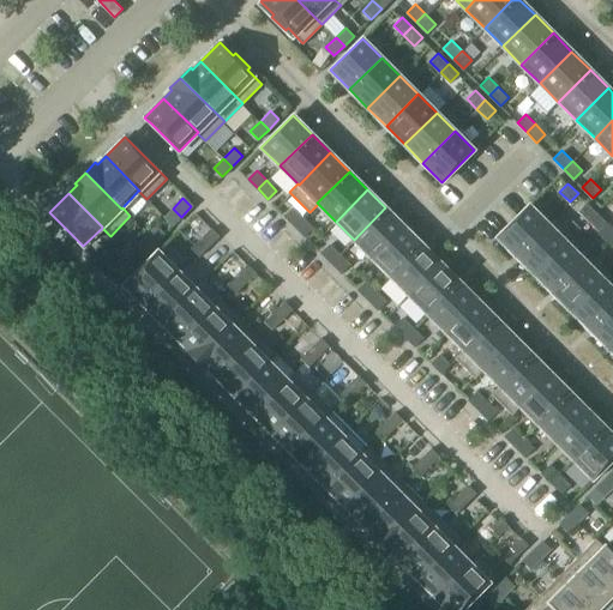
[(588,221),(596,211),(587,201),(578,210),(588,221)]
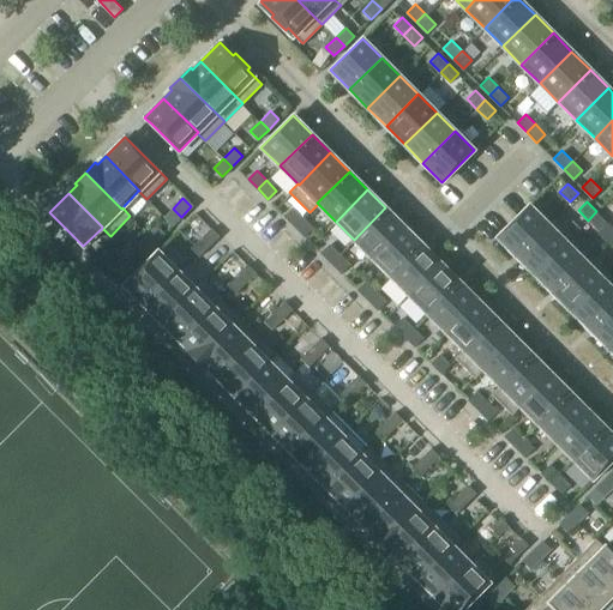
[(497,236),(516,255),(547,223),(529,205),(497,236)]
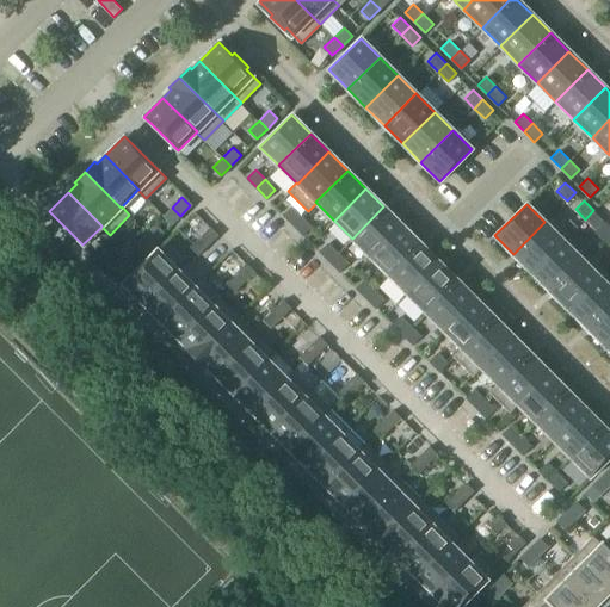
[(283,214),(293,224),(301,216),(291,205),(283,214)]
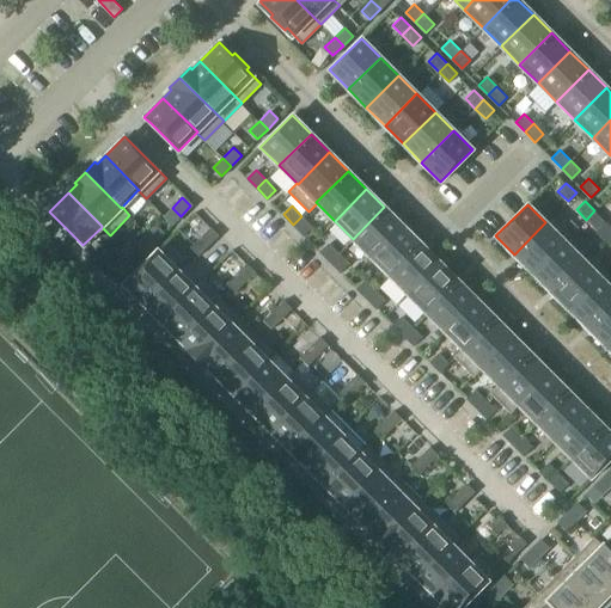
[(371,257),(403,226),(384,207),(353,239),(371,257)]
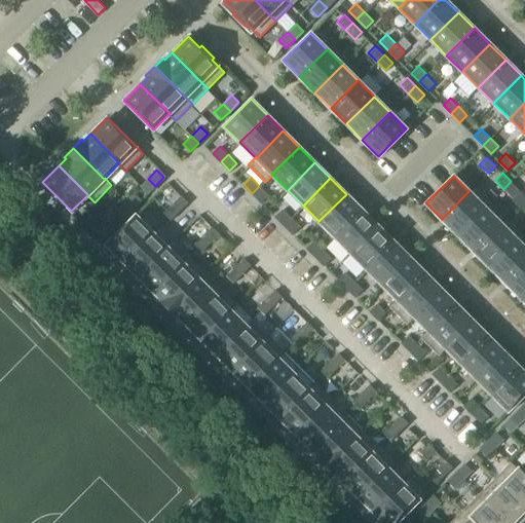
[(520,190),(511,181),(503,189),(513,197),(520,190)]
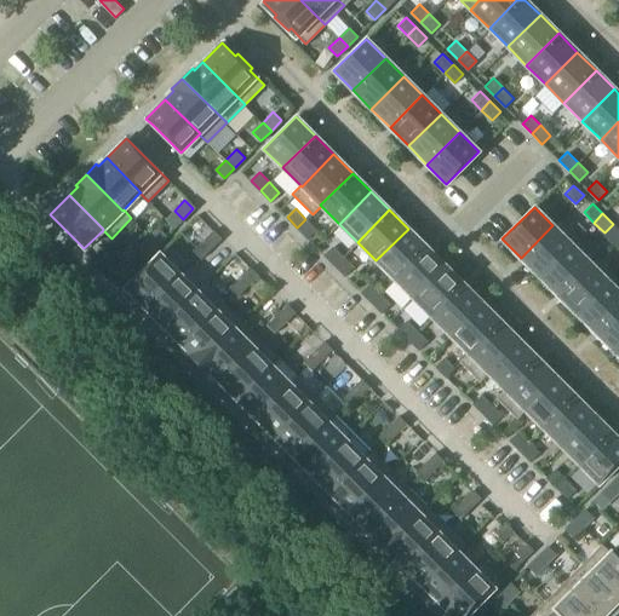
[(305,219),(297,228),(308,237),(316,229),(305,219)]
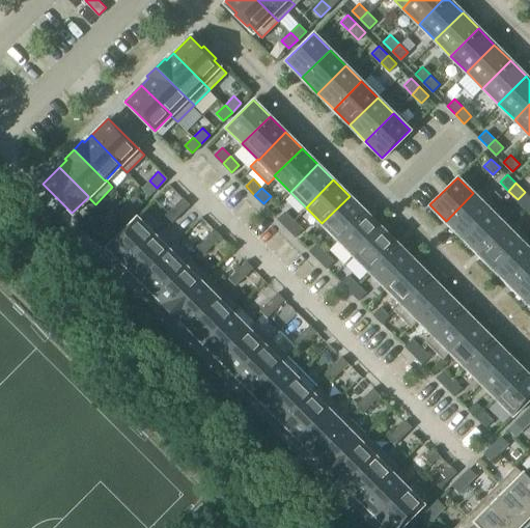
[(473,193),(446,221),(462,237),(490,210),(473,193)]
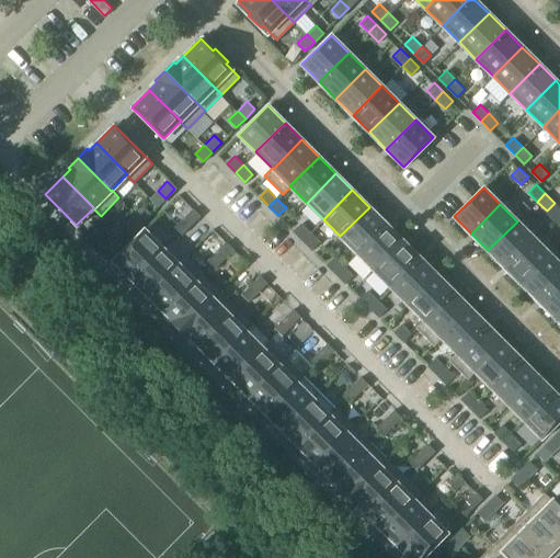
[(144,205),(134,214),(141,221),(151,213),(144,205)]
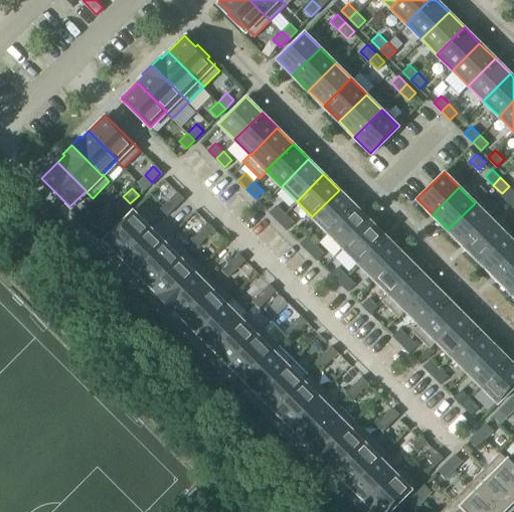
[(169,199),(176,206),(184,197),(177,190),(169,199)]
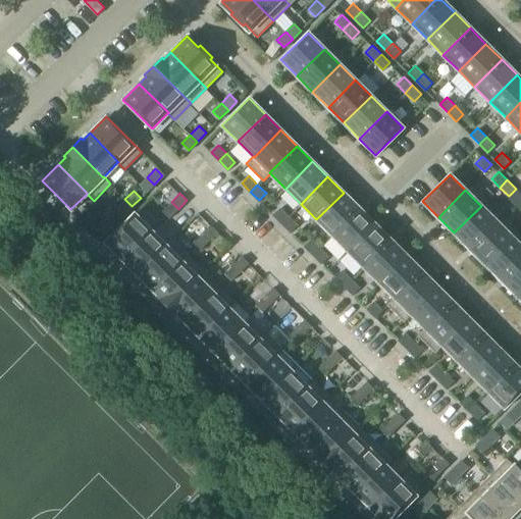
[(359,208),(344,193),(316,219),(331,236),(359,208)]
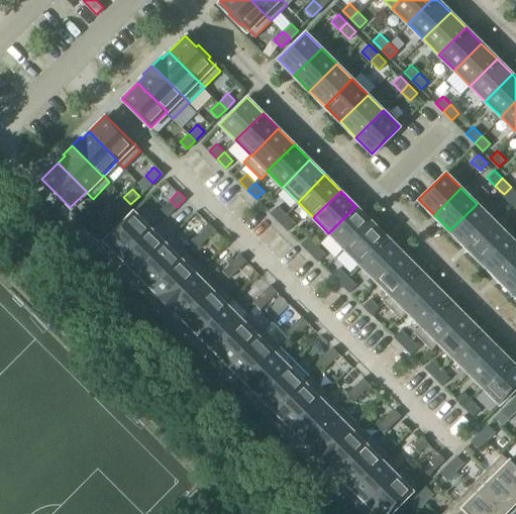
[(130,204),(123,197),(115,206),(122,213),(130,204)]
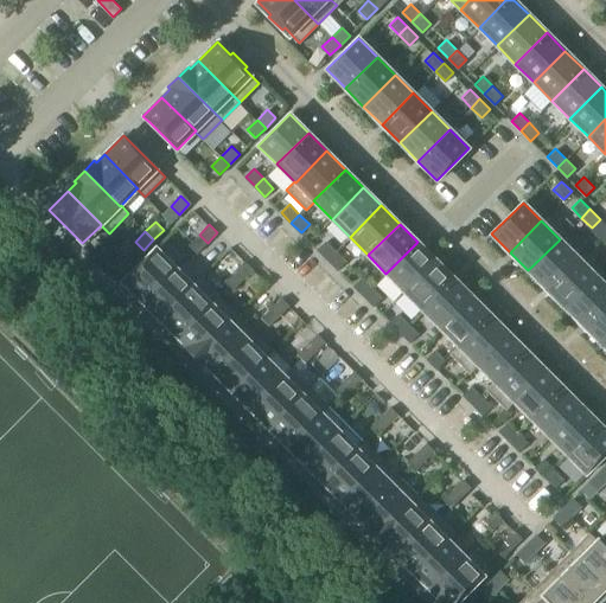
[(197,252),(208,243),(199,235),(189,244),(197,252)]
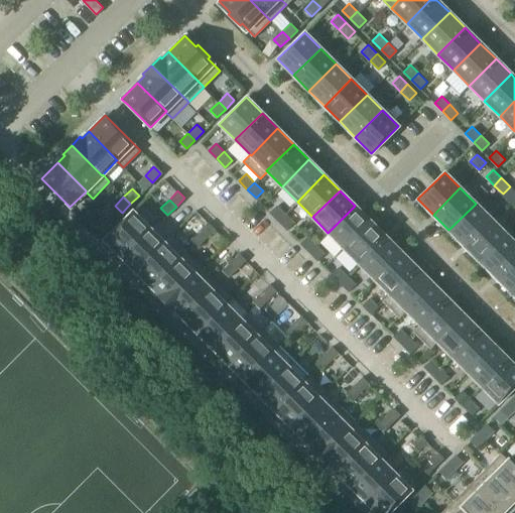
[(464,246),(491,219),(476,204),(448,230),(464,246)]
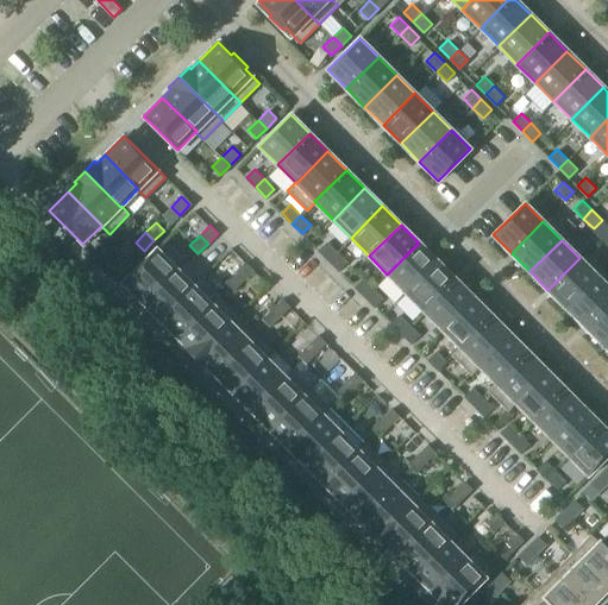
[(328,259),(337,251),(327,241),(319,250),(328,259)]
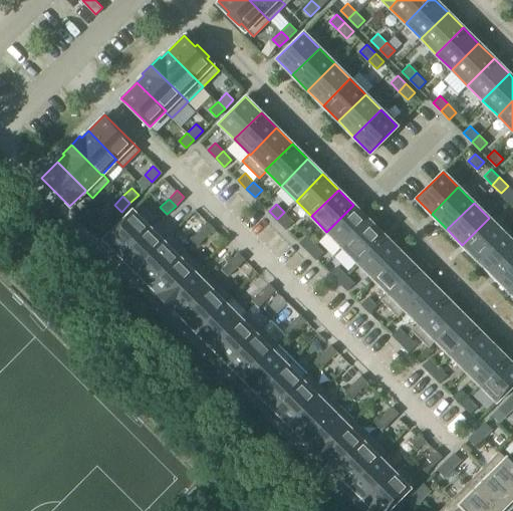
[(342,247),(368,220),(353,205),(326,232),(342,247)]
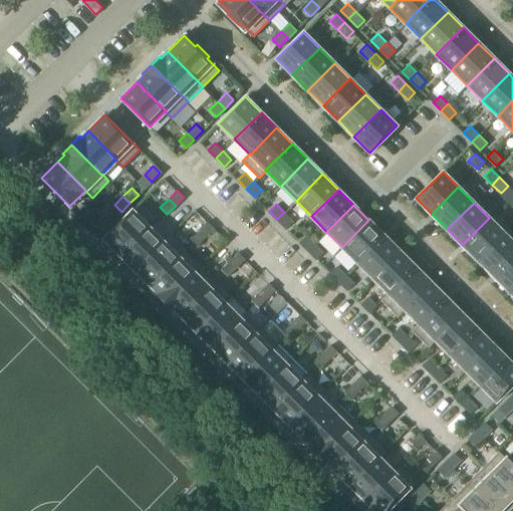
[(119,254),(148,226),(132,210),(118,223),(103,238),(119,254)]
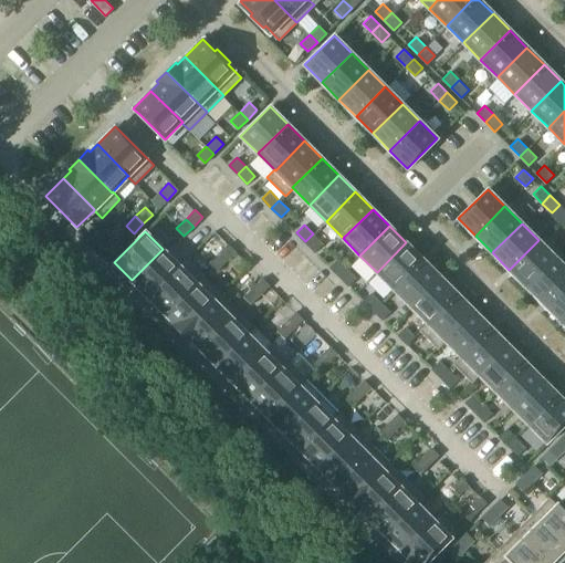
[(126,241),(118,233),(108,242),(116,250),(126,241)]
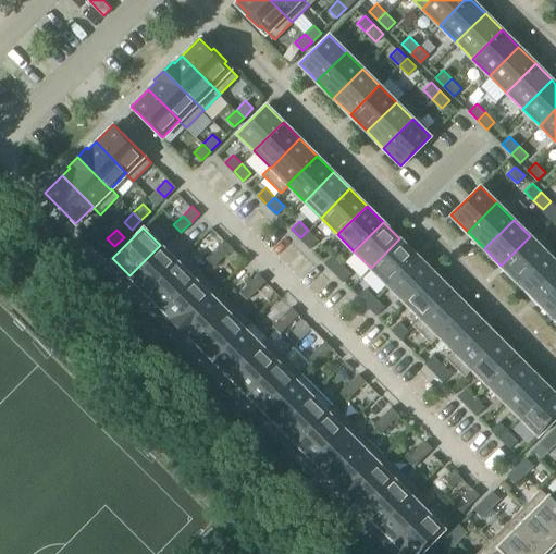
[(318,239),(308,230),(300,237),(310,247),(318,239)]
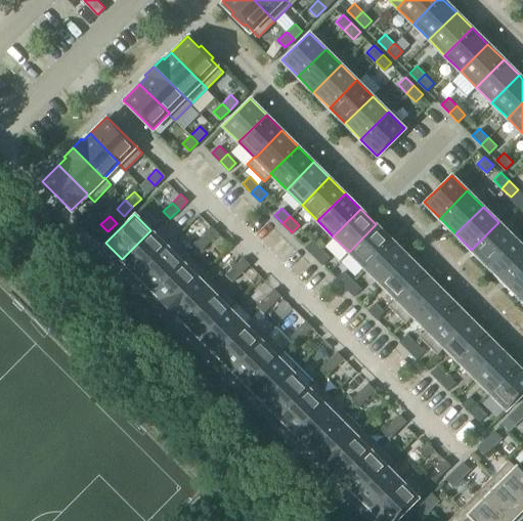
[(514,237),(498,222),(471,250),(487,265),(514,237)]
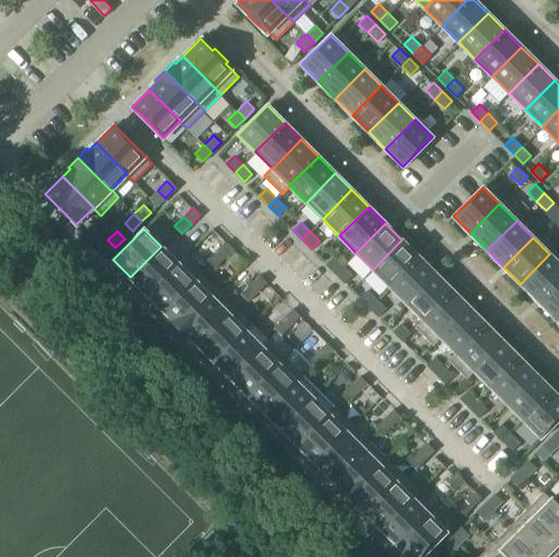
[(389,286),(419,256),(402,240),(373,269),(389,286)]
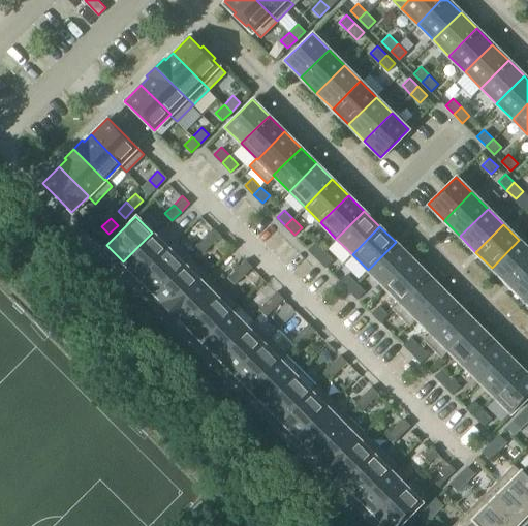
[(205,236),(212,243),(221,235),(214,227),(205,236)]
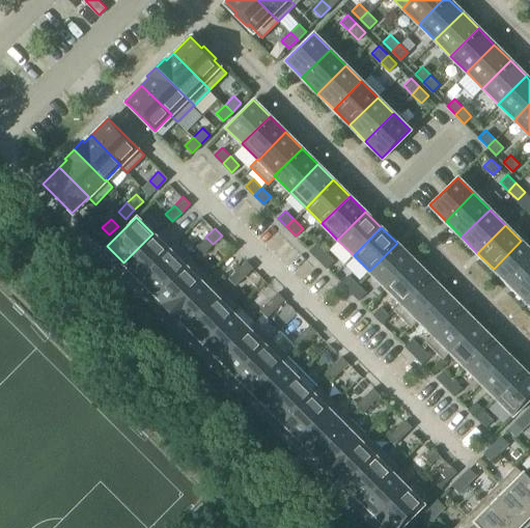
[(168,249),(152,233),(123,262),(139,278),(168,249)]
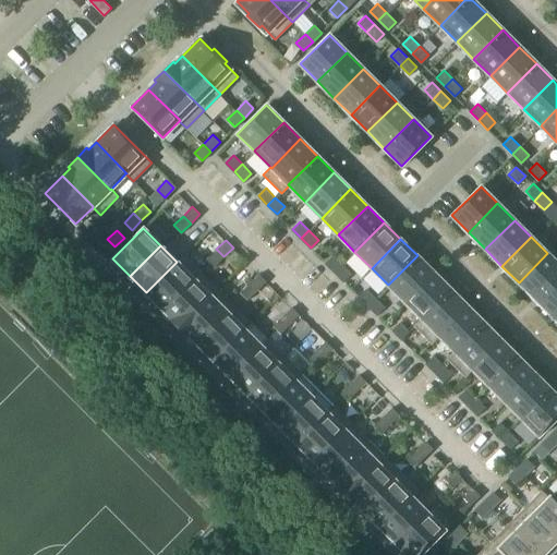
[(215,266),(223,256),(216,249),(207,258),(215,266)]
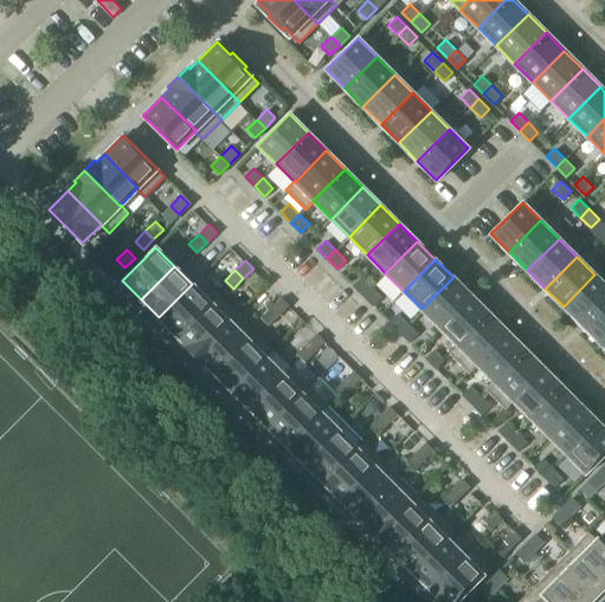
[(581,324),(604,301),(604,285),(594,274),(564,306),(581,324)]
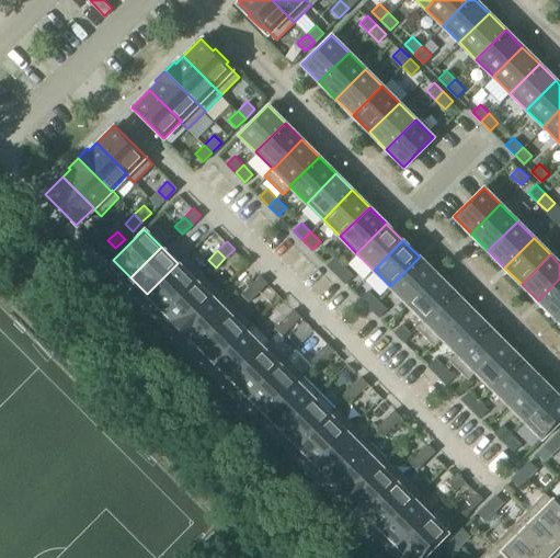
[(336,273),(344,265),(334,257),(327,264),(336,273)]
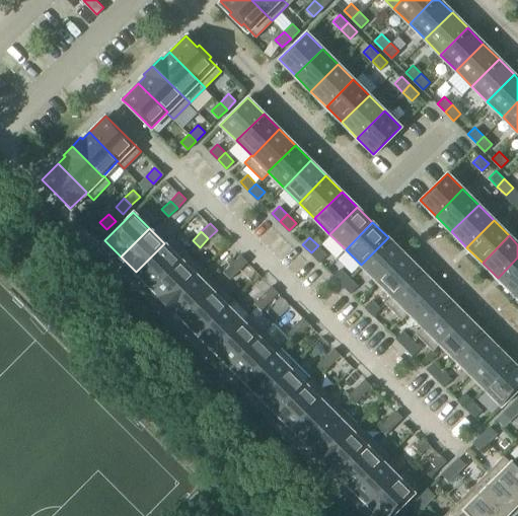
[(403,253),(388,237),(361,265),(376,280),(403,253)]
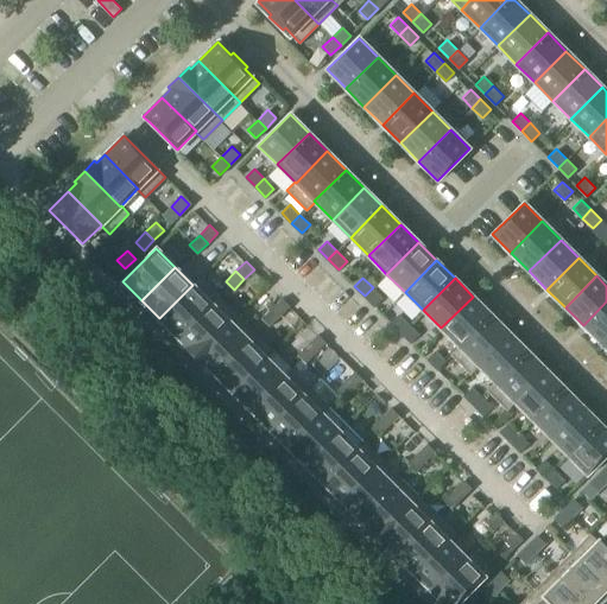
[(198,291),(193,285),(159,318),(177,337),(220,296),(207,283),(198,291)]
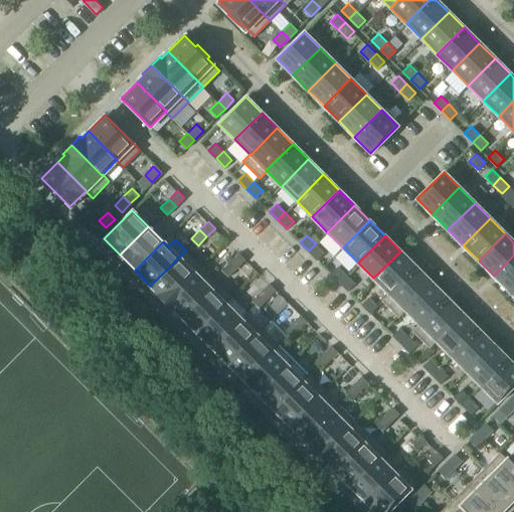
[(324,252),(316,243),(309,250),(317,260),(324,252)]
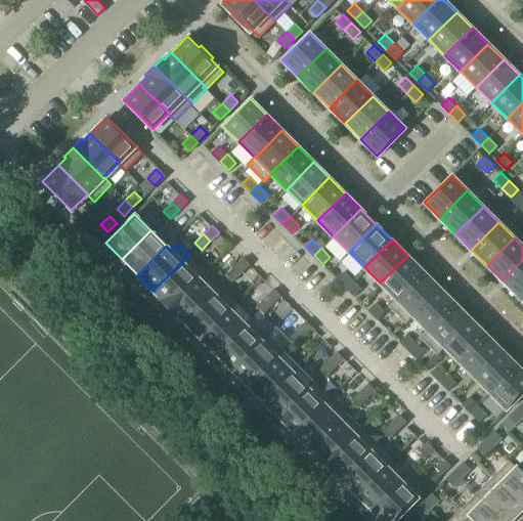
[(158,299),(167,308),(205,270),(189,255),(153,291),(160,297),(158,299)]
